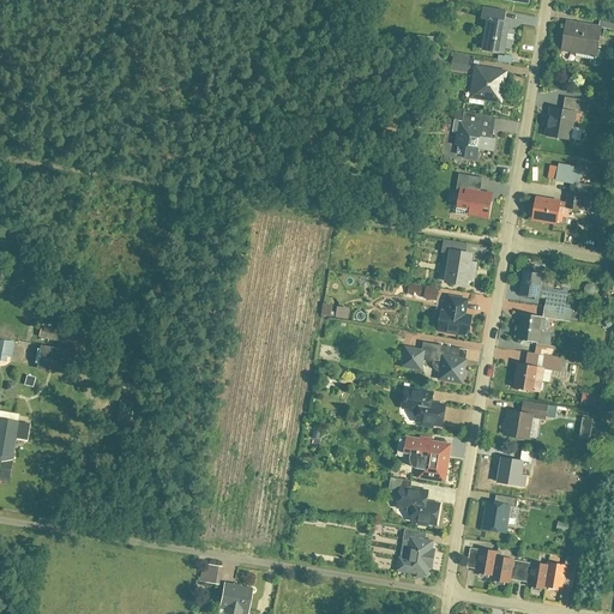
[(483,50),(510,54),(515,25),(488,20),(483,50)]
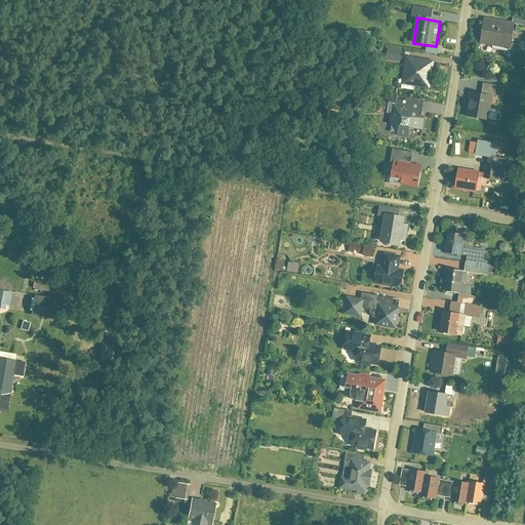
[(488,19),(483,43),(513,48),(517,25),(488,19)]
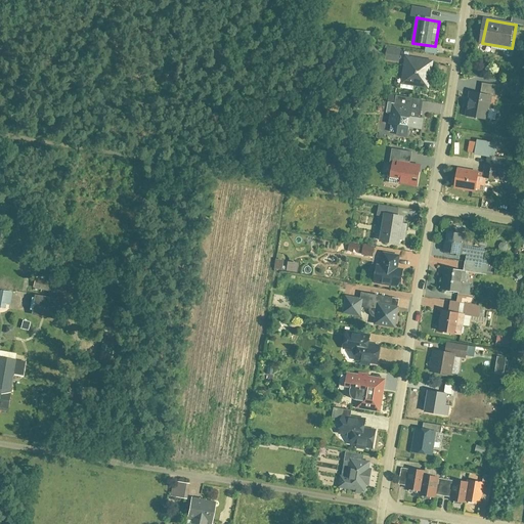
[(401,83),(430,89),(434,62),(406,57),(401,83)]
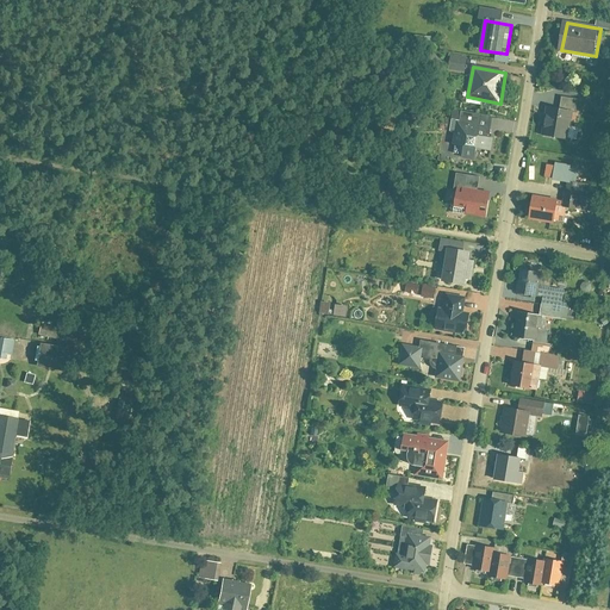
[(548,106),(543,136),(573,141),(577,112),(548,106)]
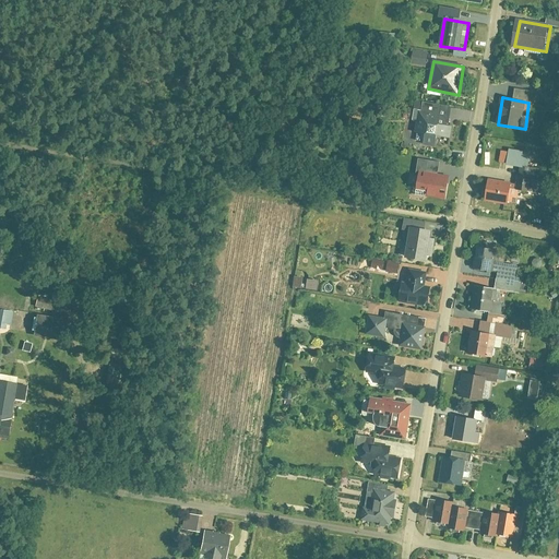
[(414,144),(437,149),(442,139),(450,139),(452,126),(445,116),(419,111),(418,117),(414,144)]
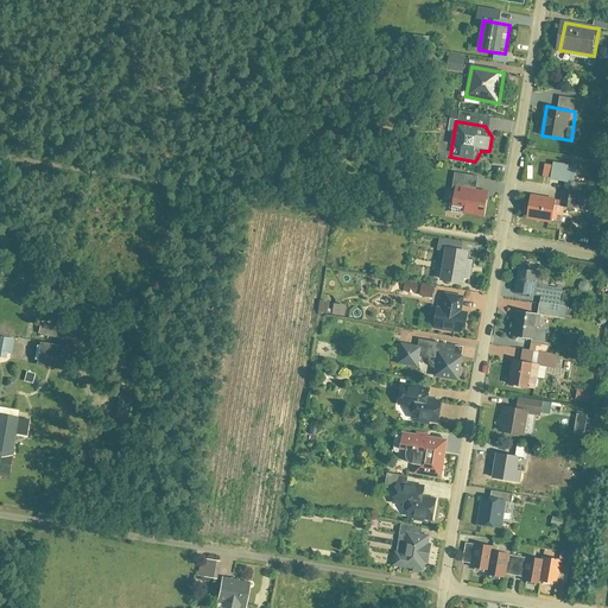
[(458,188),(454,213),(488,219),(492,192),(479,189),(480,178),(454,173),(451,187),(458,188)]
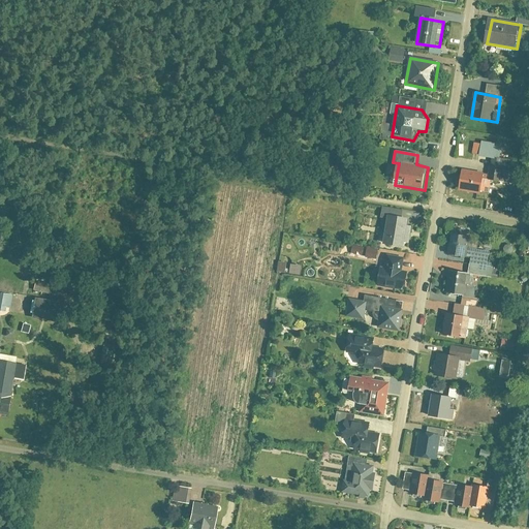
[(463,172),(460,188),(485,193),(488,177),(463,172)]
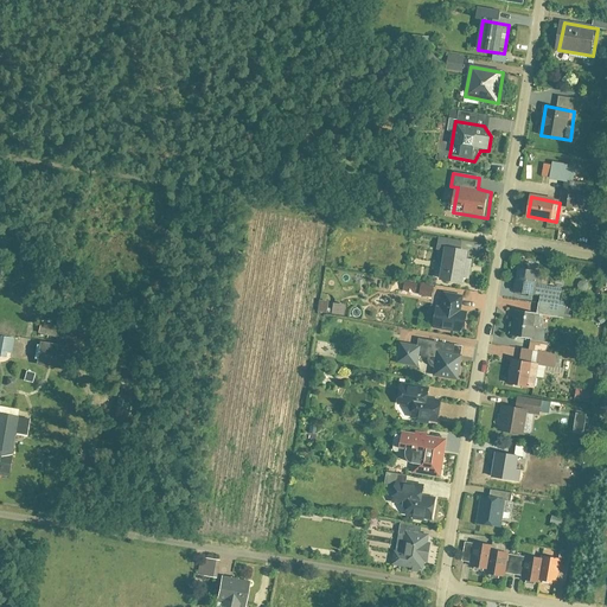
[(441,279),(466,282),(472,251),(447,247),(441,279)]
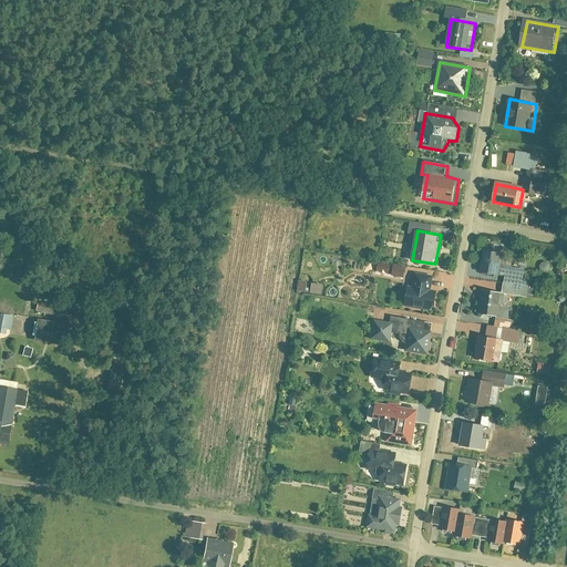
[(485,251),(482,270),(503,274),(505,254),(485,251)]
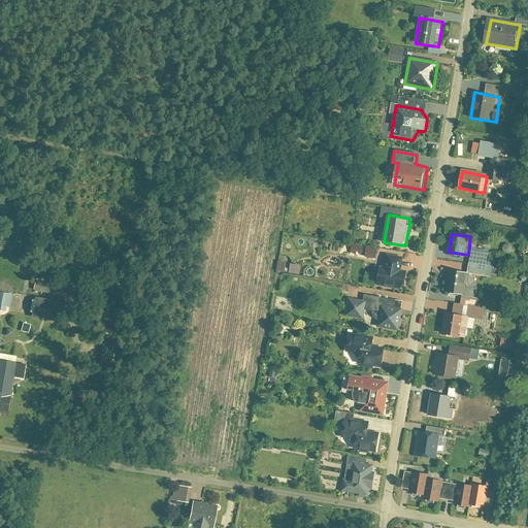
[(376,284),(407,289),(410,271),(405,270),(407,258),(388,255),(385,268),(380,267),(376,284)]
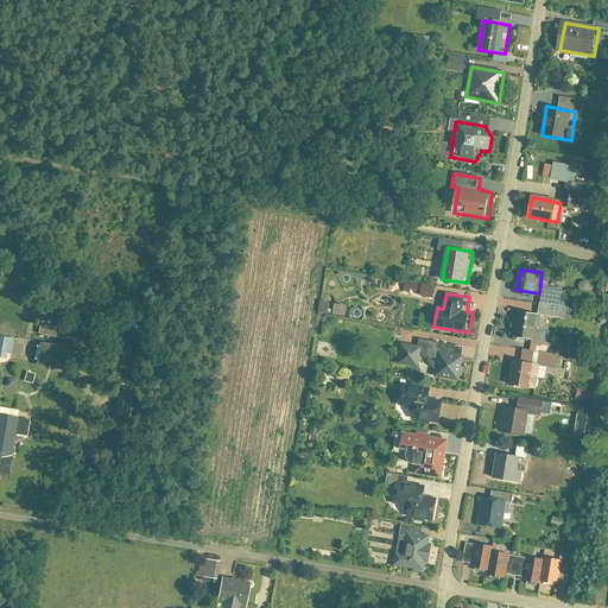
[(517,312),(512,336),(538,341),(542,316),(517,312)]
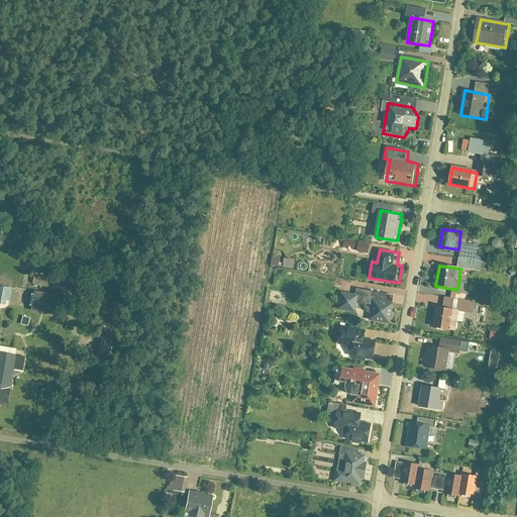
[(0,286),(0,299),(12,301),(14,289),(0,286)]
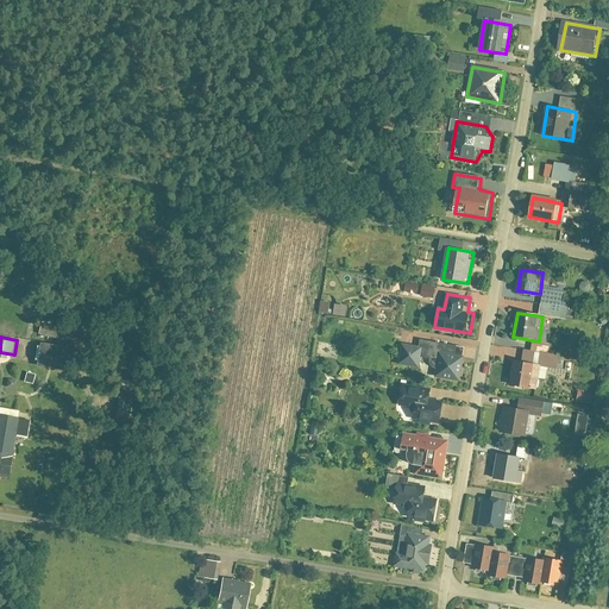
[(438,378),(462,383),(468,346),(420,338),(418,347),(405,345),(401,368),(421,370),(422,365),(440,369),(438,378)]
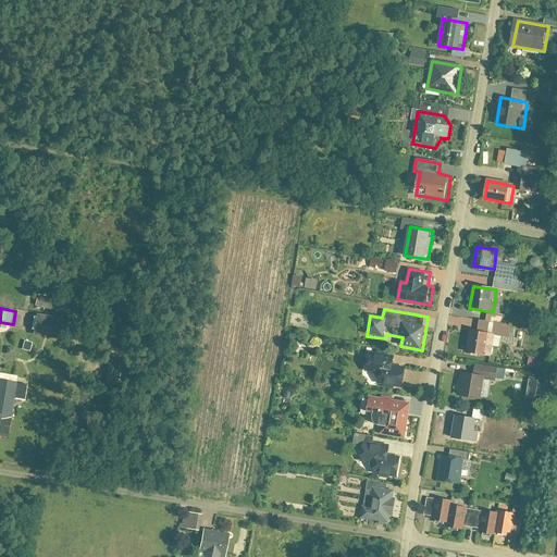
[(472,330),(468,351),(493,356),(496,334),(472,330)]
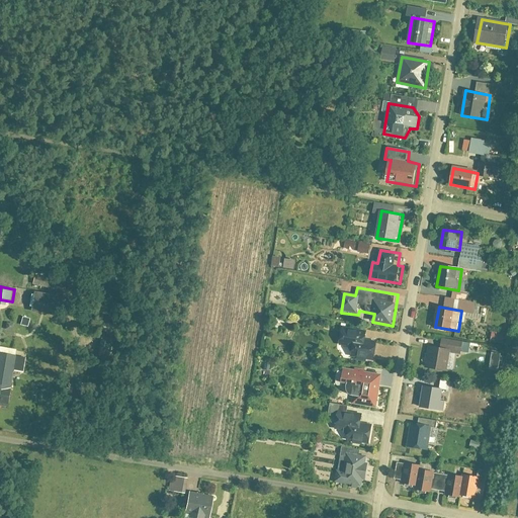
[(371,332),(341,327),(339,344),(355,346),(353,357),(376,362),(378,347),(369,345),(371,332)]
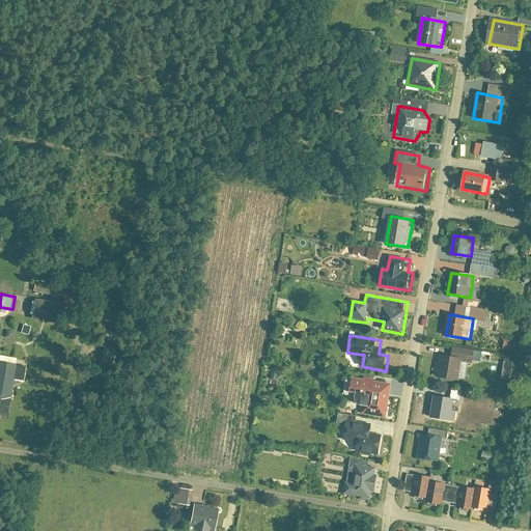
[(453,347),(450,359),(463,362),(472,364),(473,360),(478,361),(480,354),(453,347)]
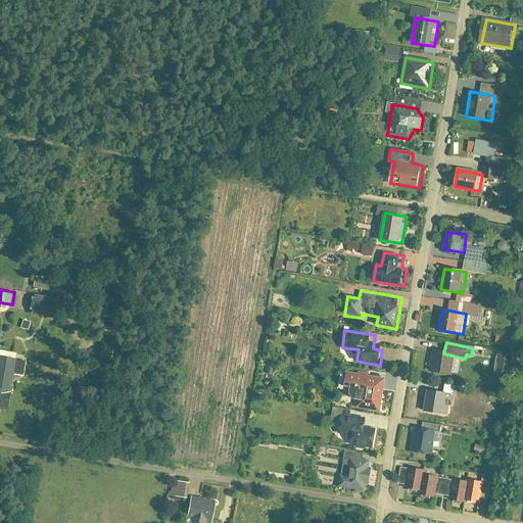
[(430,372),(452,377),(456,357),(443,353),(434,351),(430,372)]
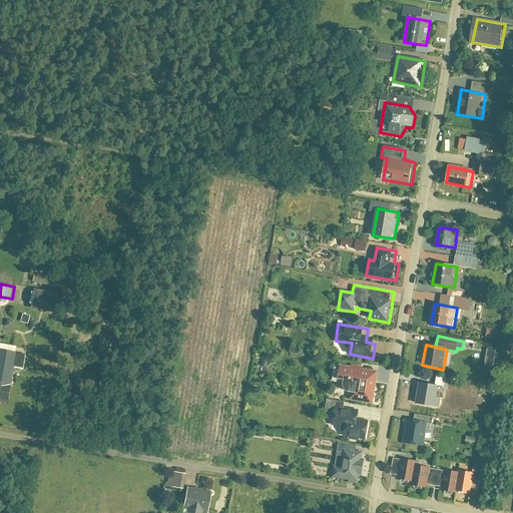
[(0,400),(8,402),(16,352),(0,349),(0,400)]
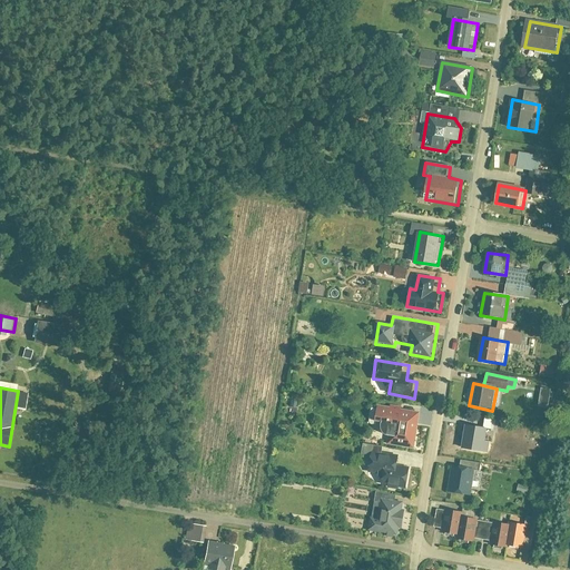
[(17,409),(27,411),(28,394),(18,393),(17,409)]
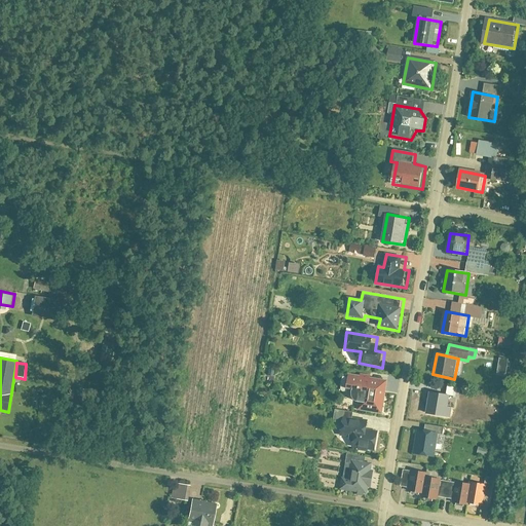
[(384,414),(388,379),(349,373),(347,389),(352,390),(351,395),(353,398),(357,400),(361,403),(360,409),(384,414)]
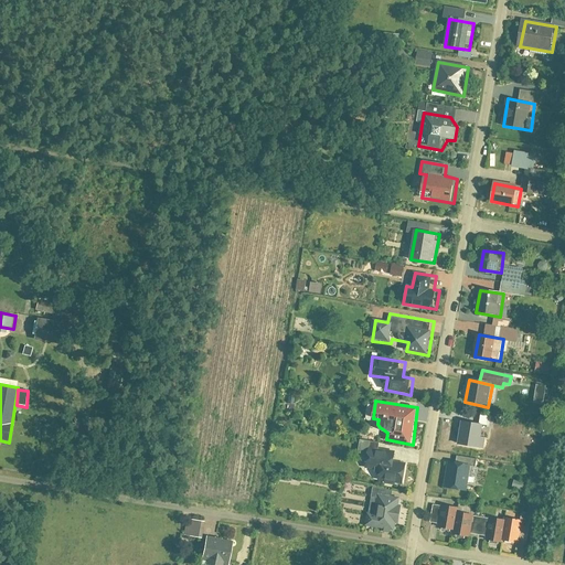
[(479,437),(481,424),(464,422),(459,443),(483,447),(484,437),(479,437)]
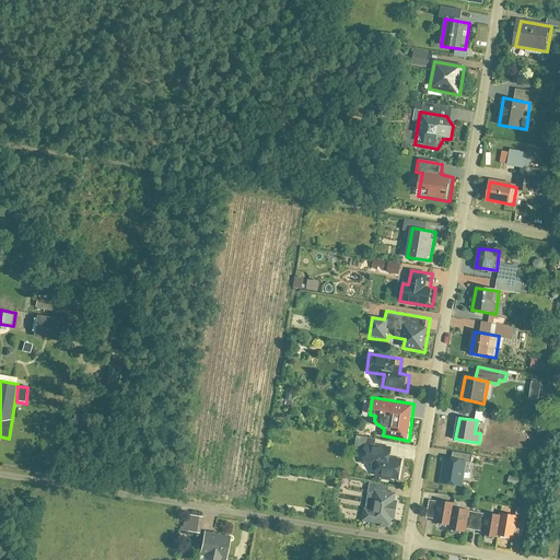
[(380,440),(358,436),(356,448),(364,450),(362,462),(375,465),(373,476),(401,481),(404,465),(394,463),(396,450),(378,446),(380,440)]
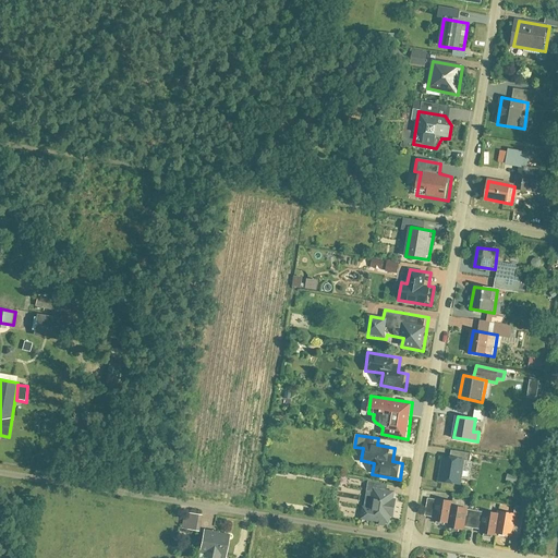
[(438,480),(462,483),(466,460),(443,456),(438,480)]
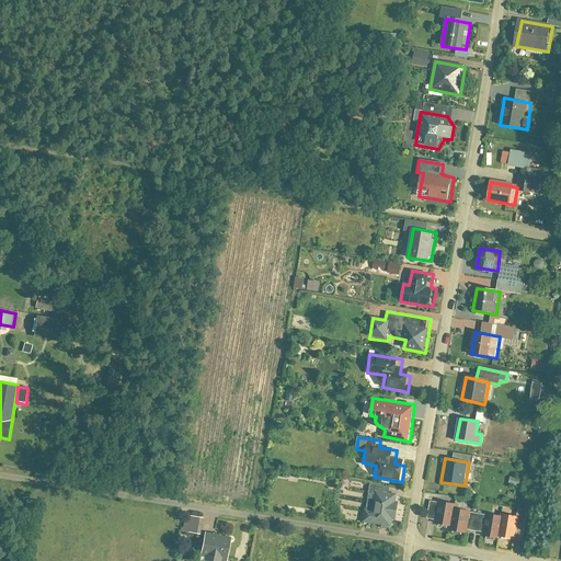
[(400,490),(369,485),(364,522),(393,527),(400,490)]
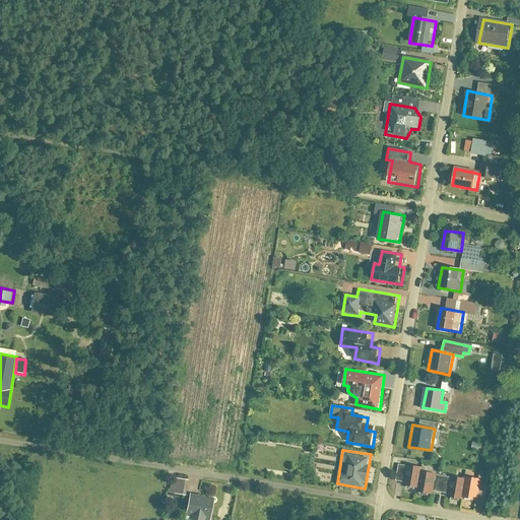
[(421,467),(406,465),(403,486),(418,489),(421,471),(421,467)]
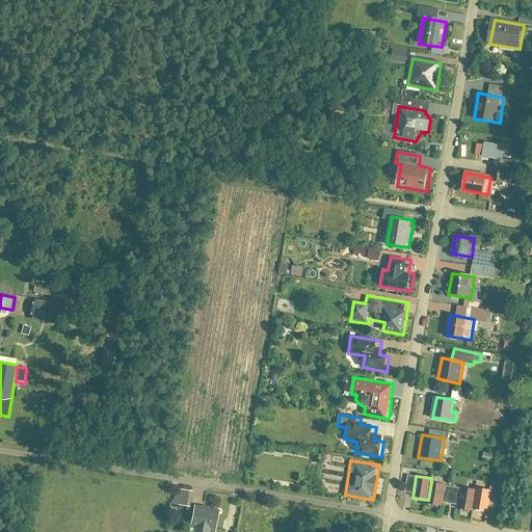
[(447,484),(431,482),(428,504),(444,506),(447,484)]
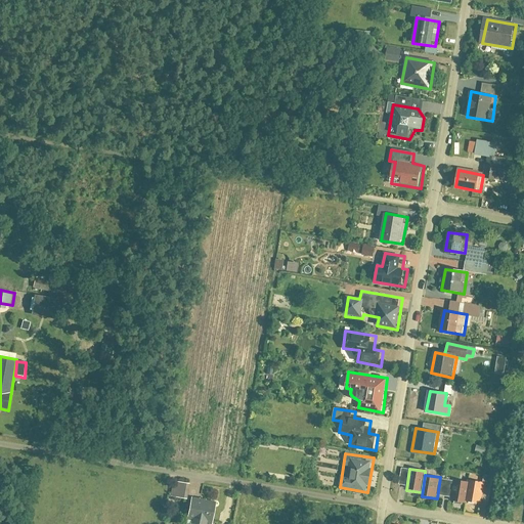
[(453,499),(468,501),(470,482),(455,480),(453,499)]
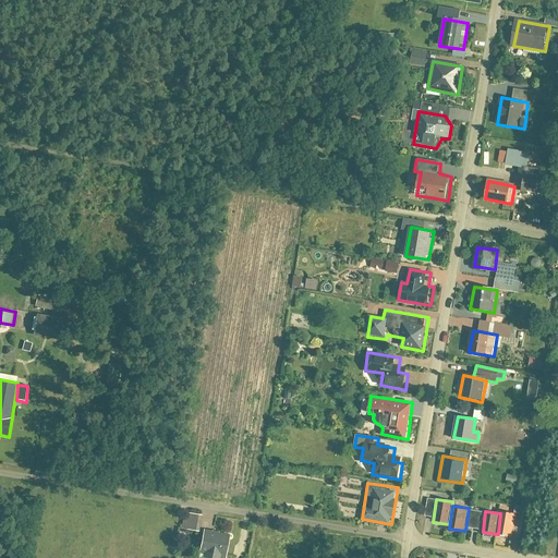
[(517,513),(501,511),(500,513),(498,534),(513,536),(517,513)]
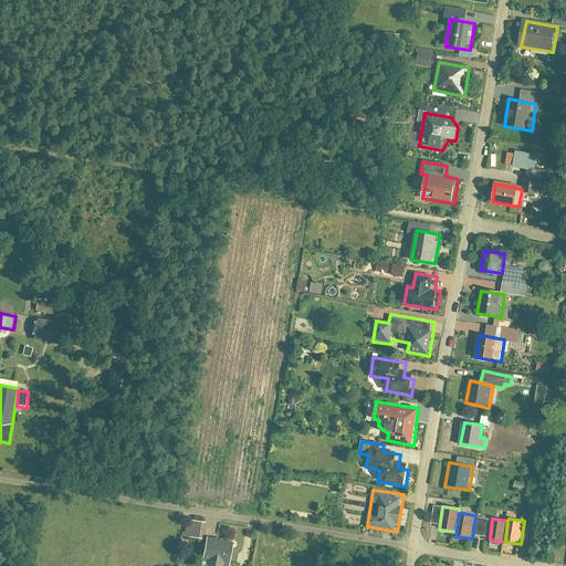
[(188,521),(185,537),(202,541),(206,524),(188,521)]
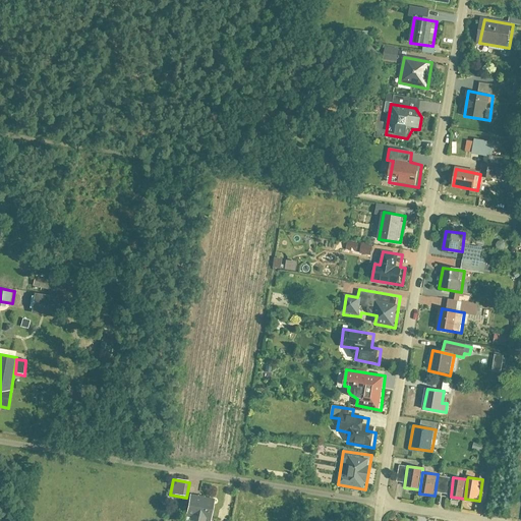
[(191,497),(188,517),(210,520),(214,501),(191,497)]
